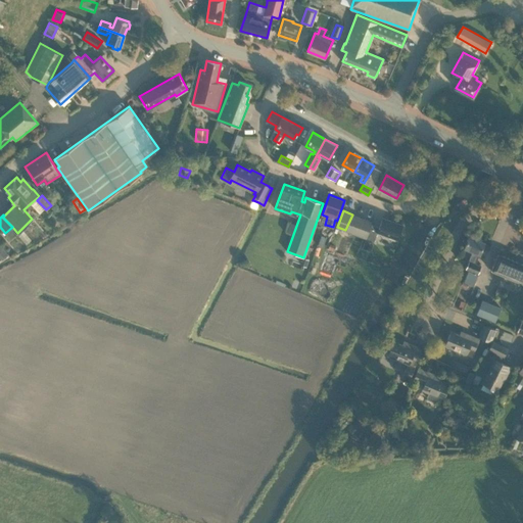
[(355,234),(362,218),(352,215),(345,230),(355,234)]
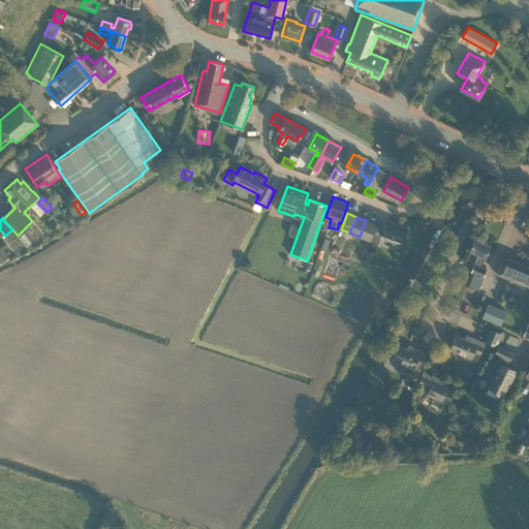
[(370,241),(376,224),(366,220),(360,237),(370,241)]
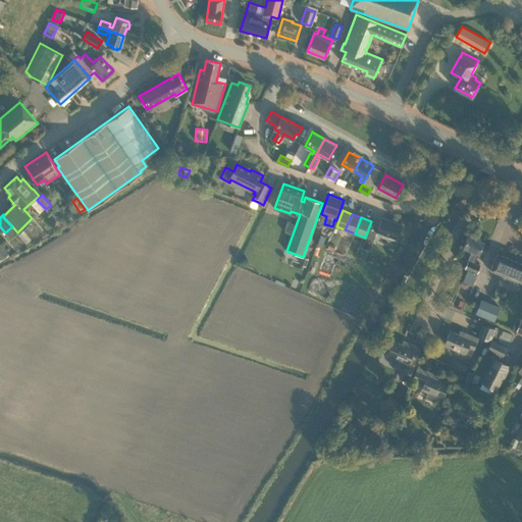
[(376,231),(397,239),(402,224),(381,217),(378,226),(371,223),(366,237),(373,240),(376,231)]
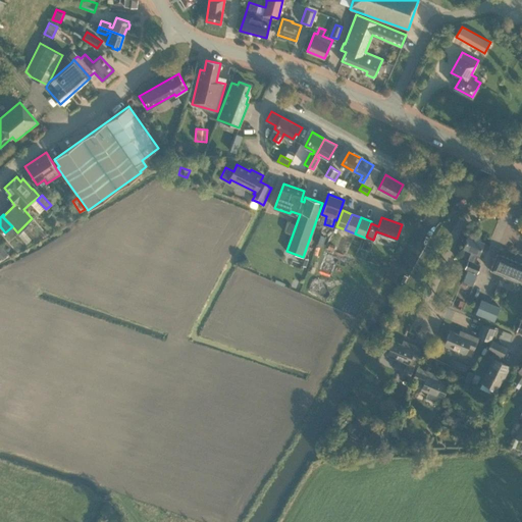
[(484,242),(469,235),(464,247),(471,251),(468,260),(465,267),(477,273),(480,266),(474,263),(478,254),(479,254),(484,242)]
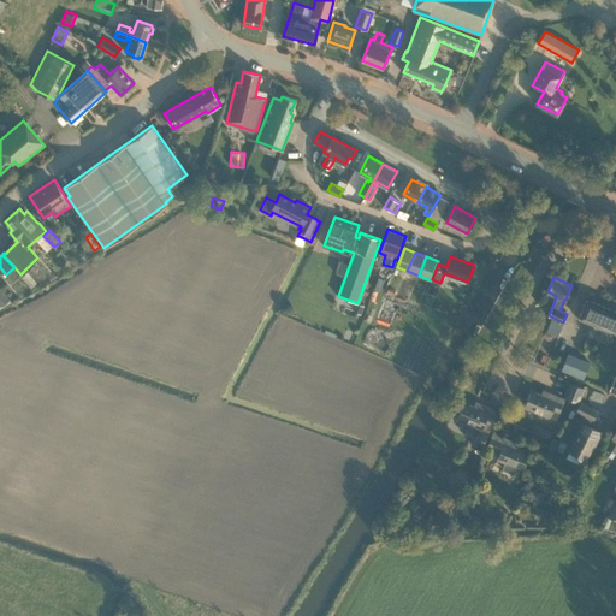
[(426,291),(433,294),(437,285),(430,283),(426,291)]
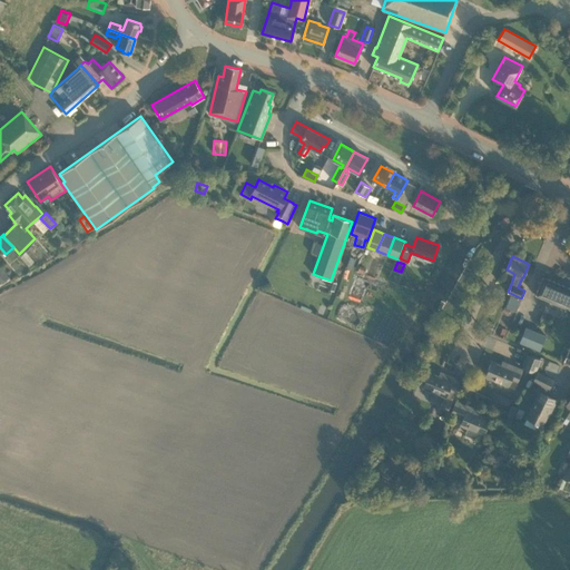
[(367,279),(356,276),(350,295),(360,298),(367,279)]
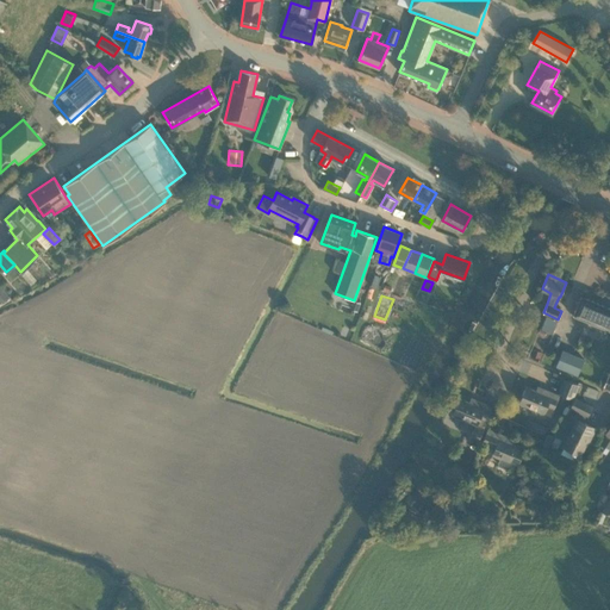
[(609,307),(582,296),(573,316),(609,330),(609,307)]
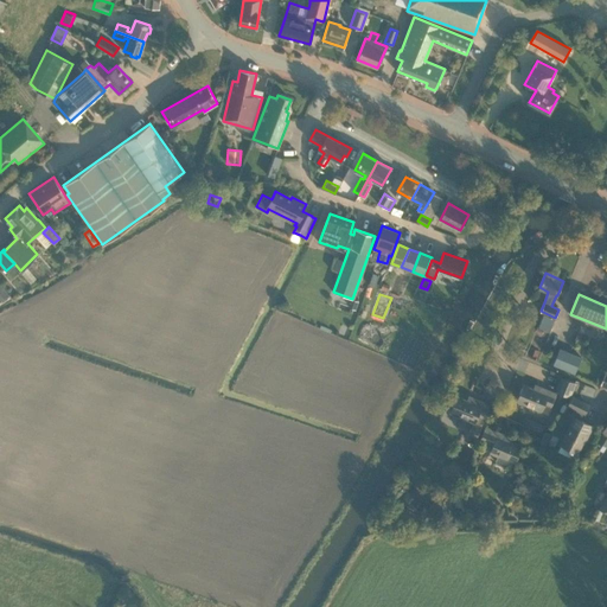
[(555,318),(543,313),(538,325),(550,330),(555,318)]
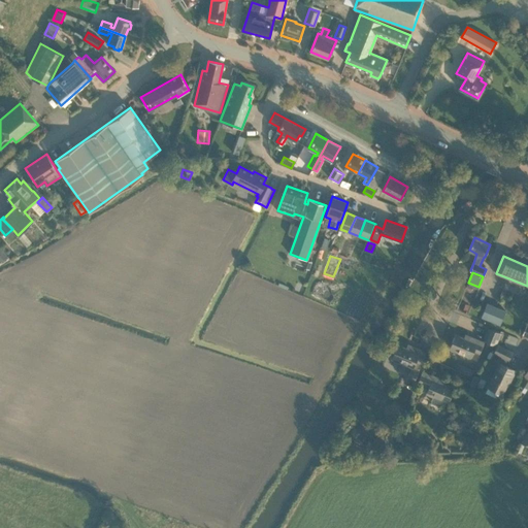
[(487,302),(481,317),(500,325),(505,310),(487,302)]
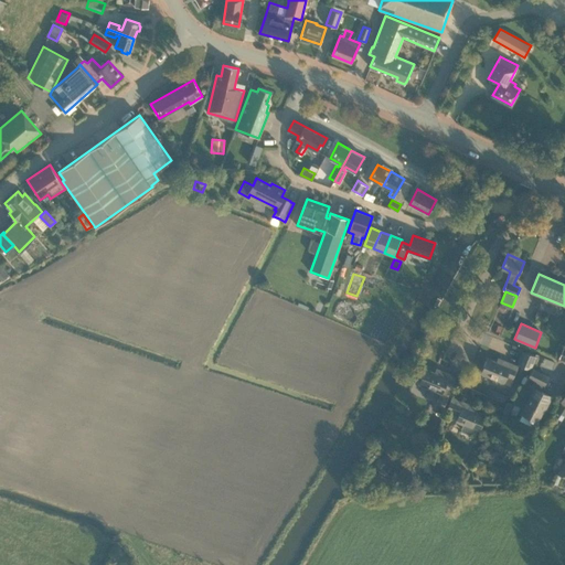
[(518,364),(531,369),(535,356),(523,351),(518,364)]
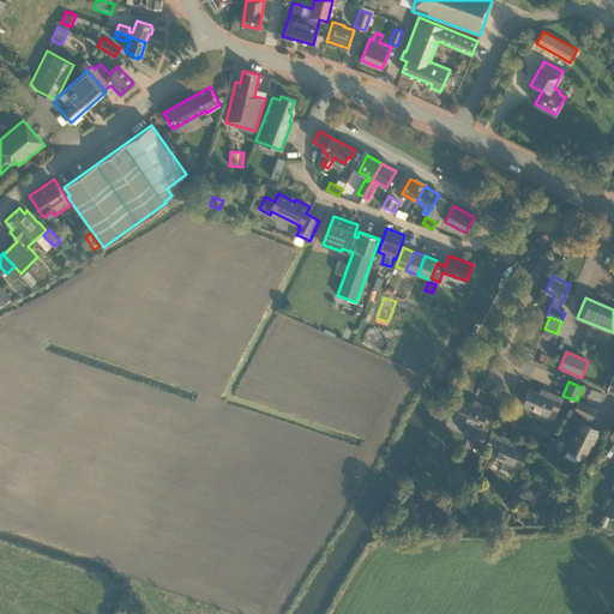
[(546,391),(543,395),(529,389),(523,405),(554,419),(563,397),(546,391)]
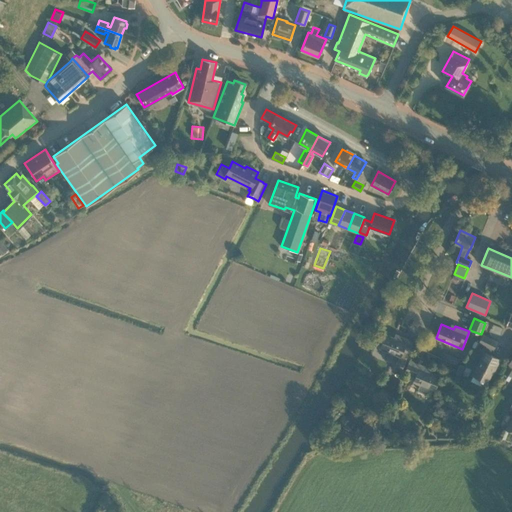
[(398,339),(386,334),(380,347),(399,355),(395,365),(402,368),(413,341),(399,335),(398,339)]
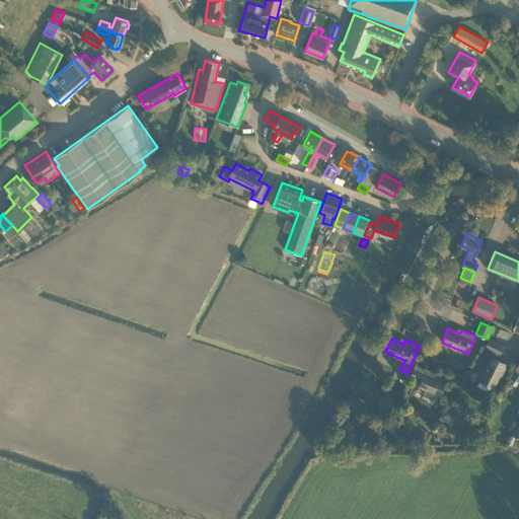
[(504,346),(490,339),(486,347),(494,351),(478,379),(479,380),(491,385),(494,387),(502,372),(503,372),(507,364),(496,359),(499,353),(500,354),(504,346)]
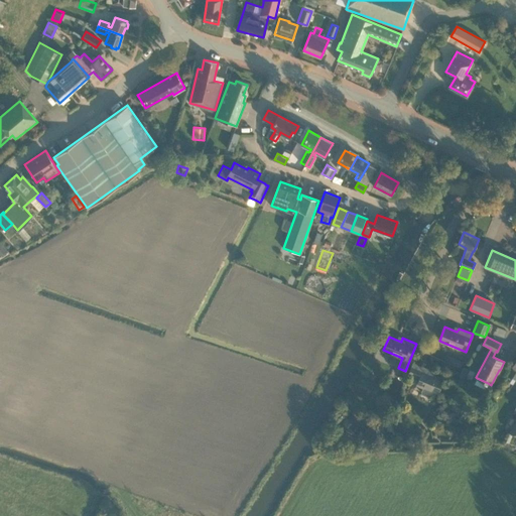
[(474,341),(470,350),(472,350),(474,349),(476,347),(478,345),(479,343),(474,341)]
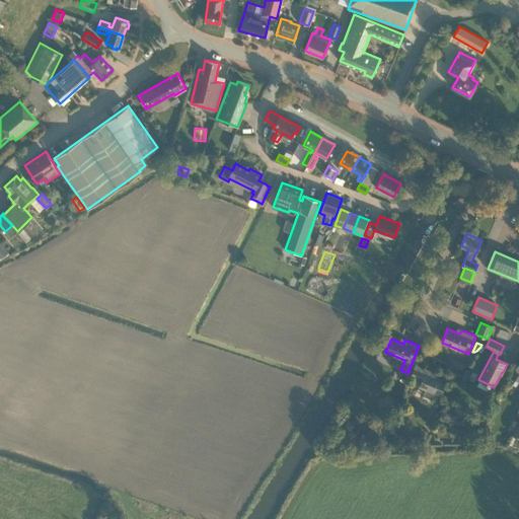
[(440,395),(445,381),(433,376),(435,372),(416,364),(411,376),(422,381),(419,386),(426,389),(424,394),(424,395),(430,398),(432,396),(434,392),(440,395)]
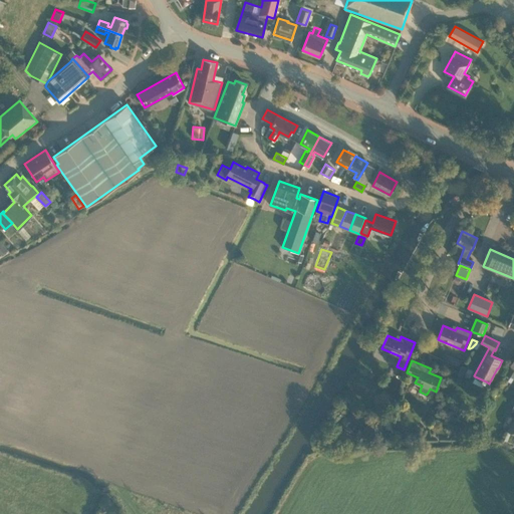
[(475,376),(472,381),(483,388),(484,387),(486,381),(475,376)]
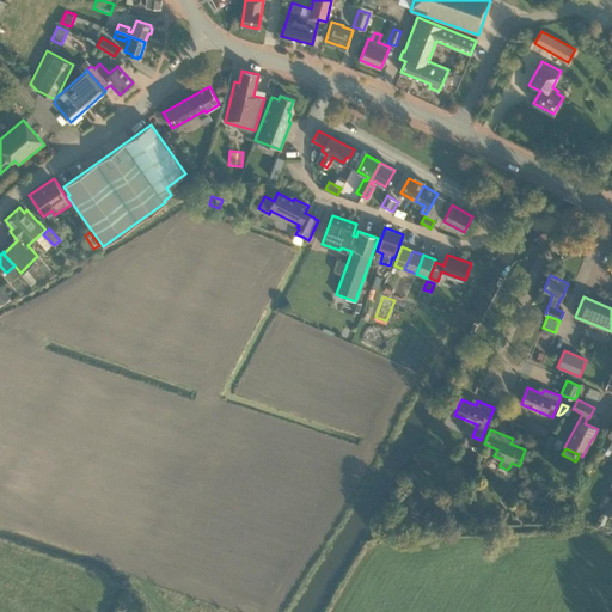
[(456,461),(469,466),(473,454),(460,450),(456,461)]
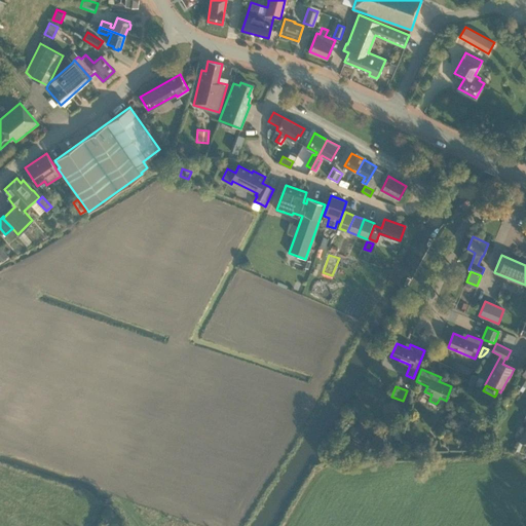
[(392,409),(403,411),(404,403),(395,402),(392,409)]
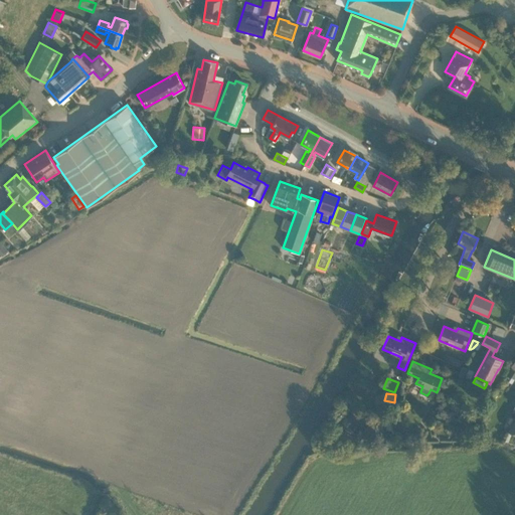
[(346,412),(339,425),(352,433),(358,423),(355,422),(357,418),(346,412)]
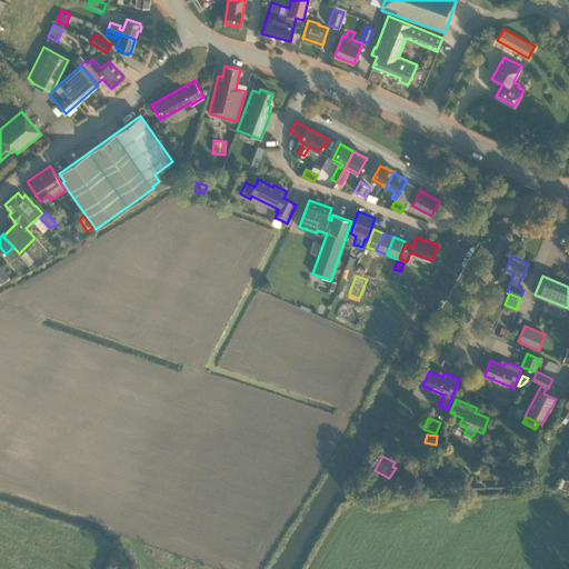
[(418,476),(426,462),(416,457),(409,470),(418,476)]
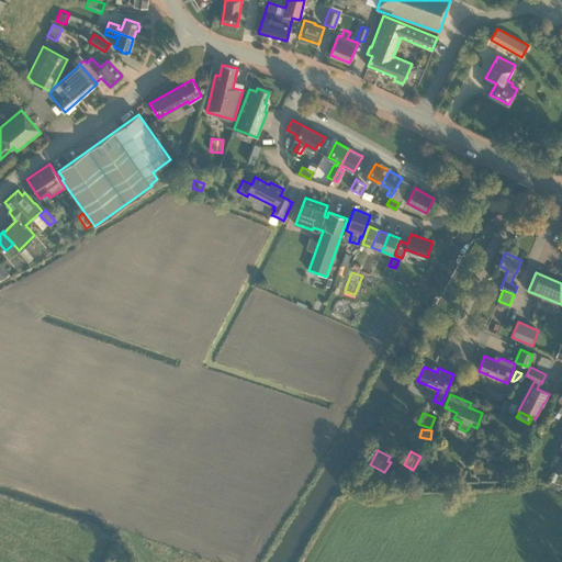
[(404,464),(400,471),(408,475),(413,470),(404,464)]
